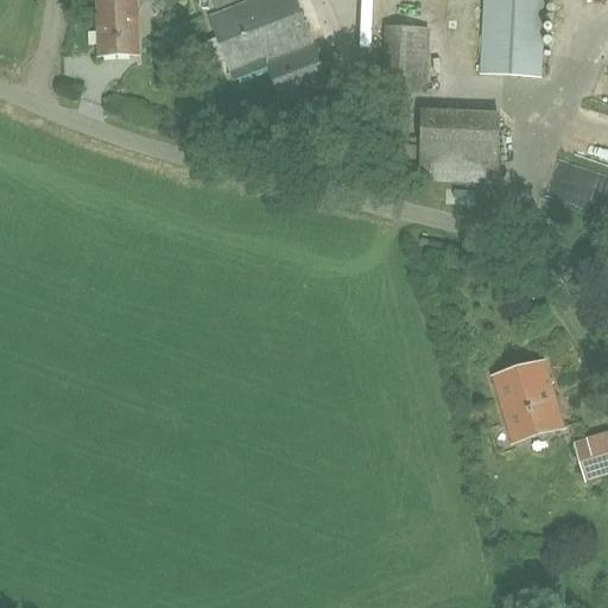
[(283,102),(329,84),(296,0),(248,0),(208,17),(234,80),(268,67),(283,102)]
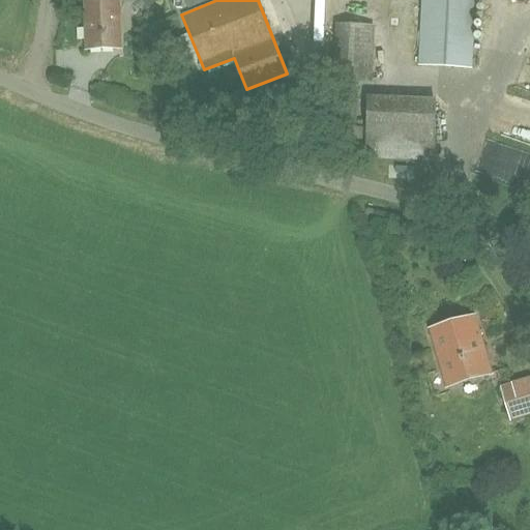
[(422,0),(419,65),(471,68),(473,0),(422,0)]
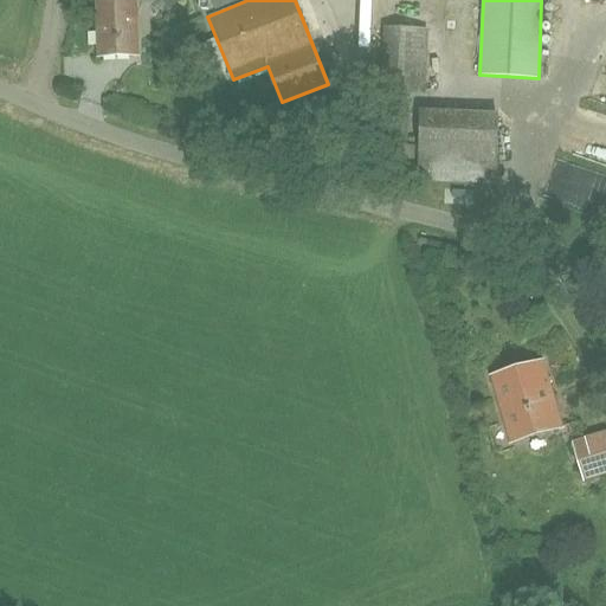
[(135,1),(98,2),(100,57),(137,56),(135,1)]
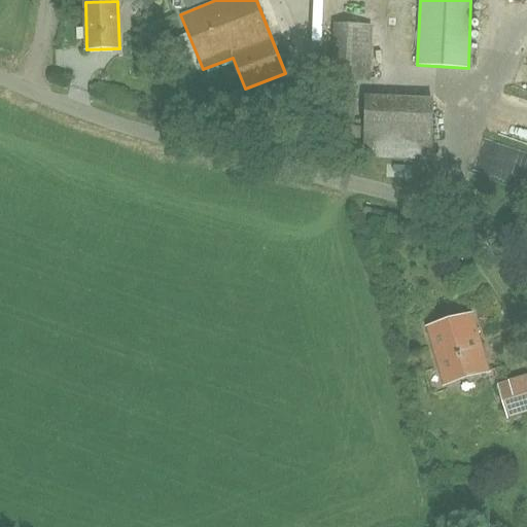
[(526,76),(519,75),(517,83),(526,85),(526,76)]
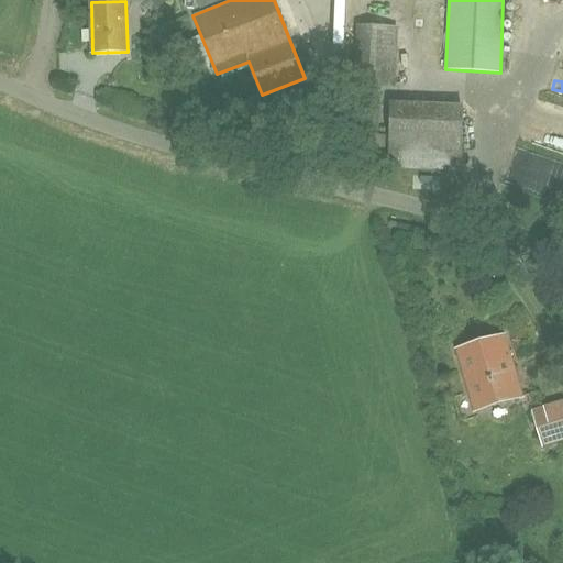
[(461,172),(464,105),(389,101),(387,168),(461,172)]
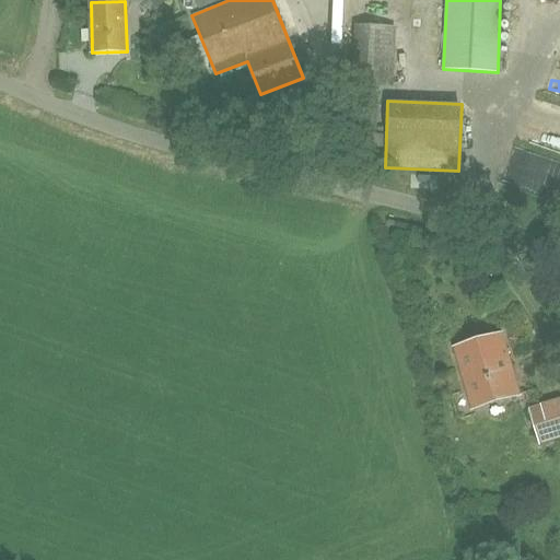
[(511,148),(541,159),(549,137),(518,127),(511,148)]
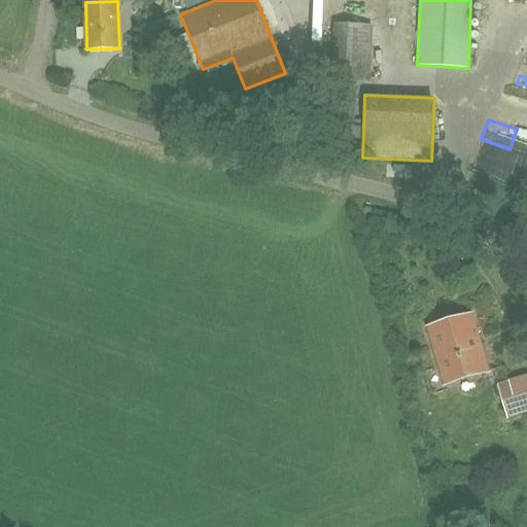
[(446,385),(489,372),(472,315),(428,327),(446,385)]
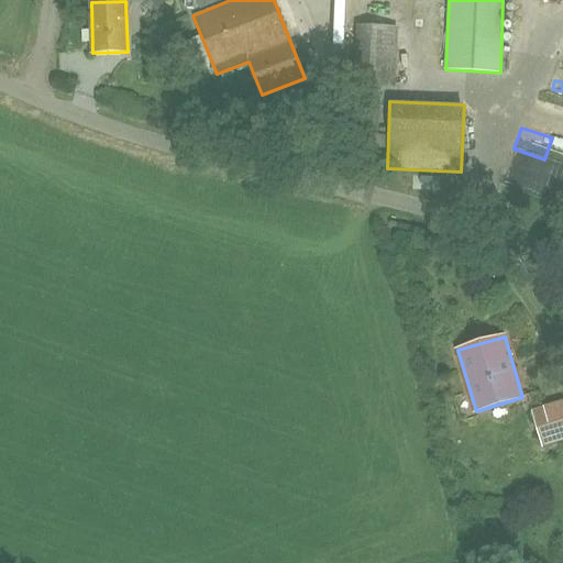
[(542,449),(562,441),(562,400),(531,411),(542,449)]
